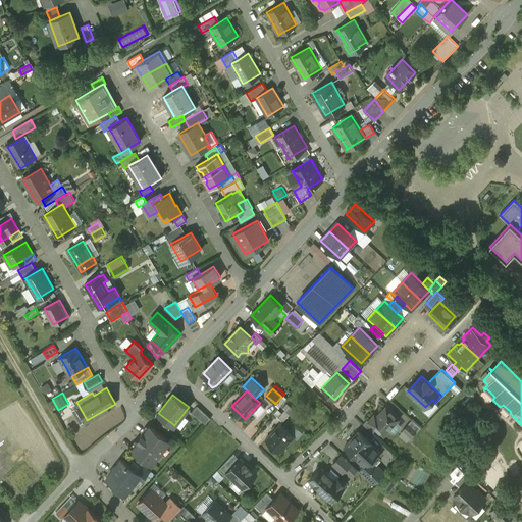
[(211,418),(198,405),(192,412),(206,423),(211,418)]
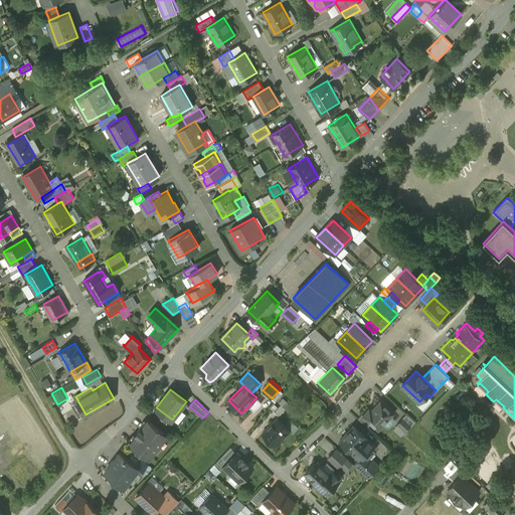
[(381,400),(371,410),(369,408),(363,414),(363,415),(371,422),(378,430),(394,412),(381,400)]
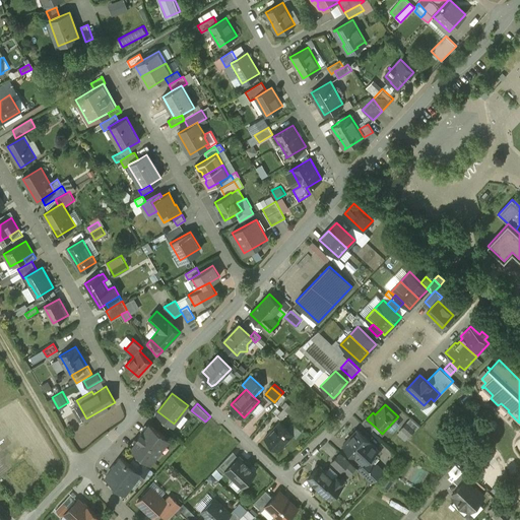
[(284,407),(279,413),(283,417),(289,411),(286,409),(284,407)]
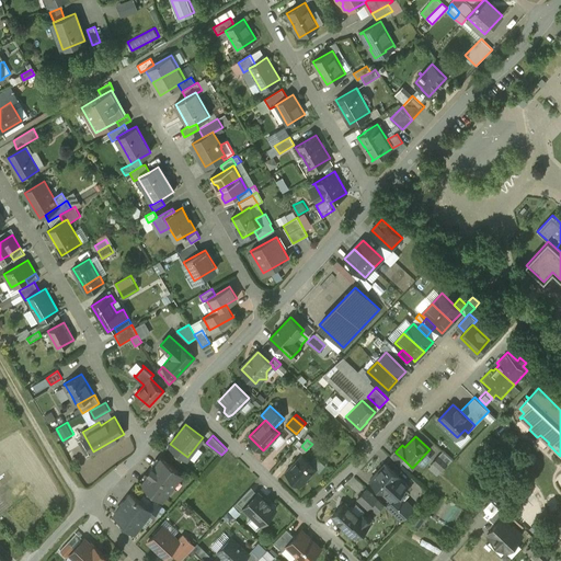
[(404,460),(396,453),(396,451),(395,450),(390,455),(400,465),(404,460)]
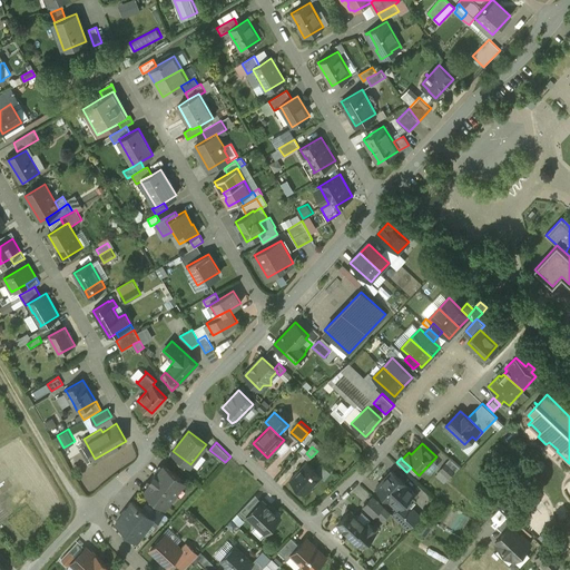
[(459,467),(450,458),(445,463),(454,472),(459,467)]
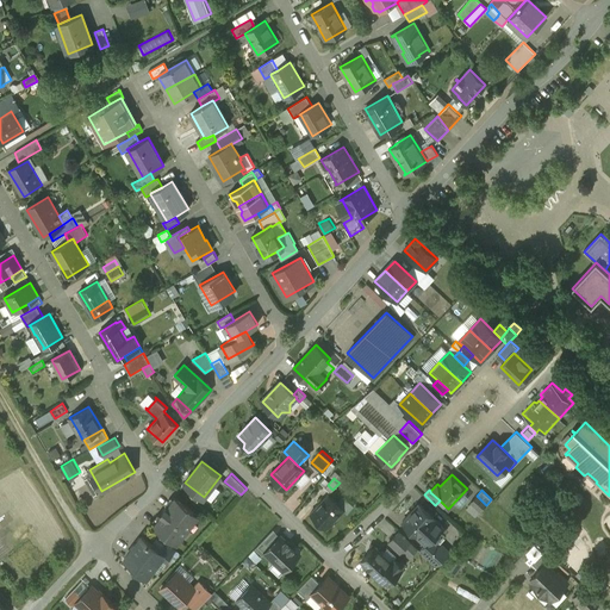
[(341,505),(329,495),(310,512),(325,528),(328,526),(328,527),(334,521),(332,521),(344,509),(348,504),(344,500),(341,505)]
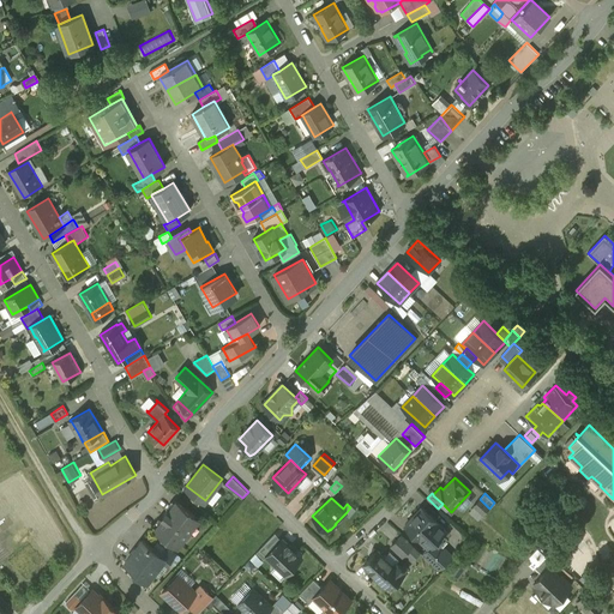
[(489,509),(480,499),(474,505),(483,515),(489,509)]
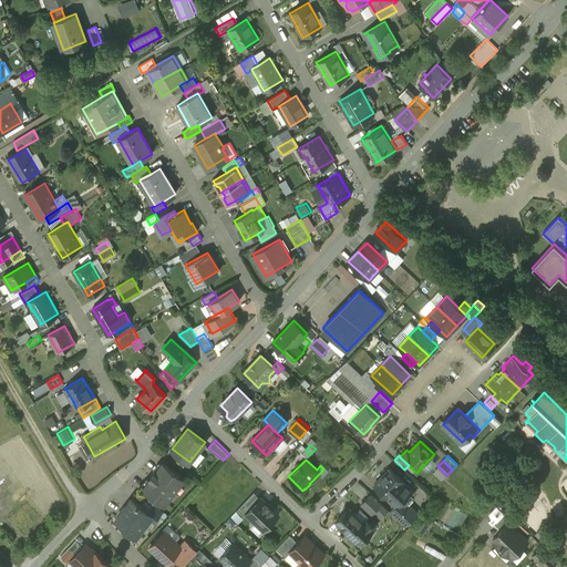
[(184,478),(163,462),(155,472),(154,472),(151,477),(152,477),(144,487),(165,504),(184,478)]
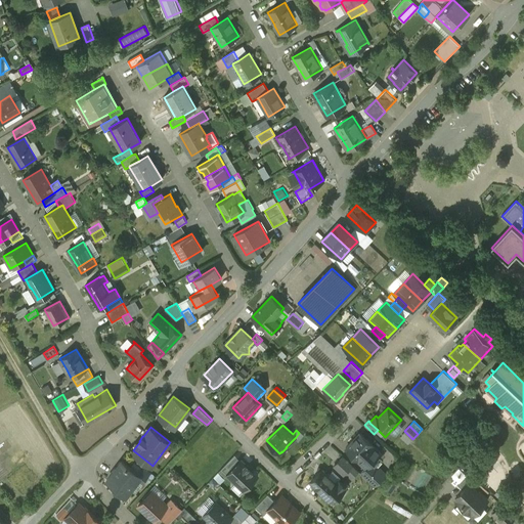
[(381,452),(359,433),(346,447),(366,467),(370,463),(376,459),(381,452)]
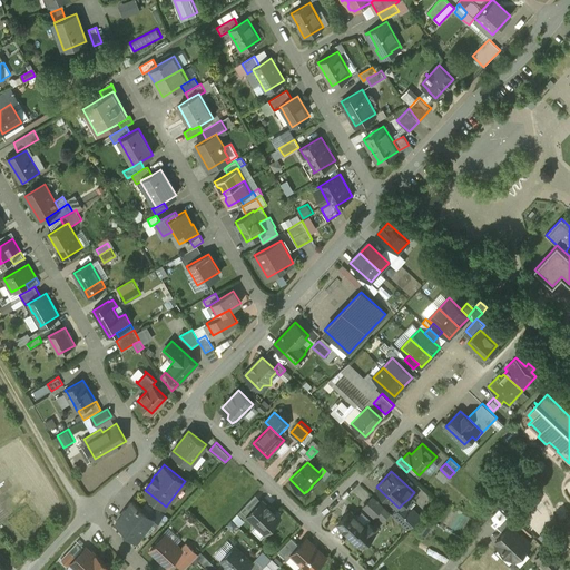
[(255,494),(246,503),(253,510),(262,500),(255,494)]
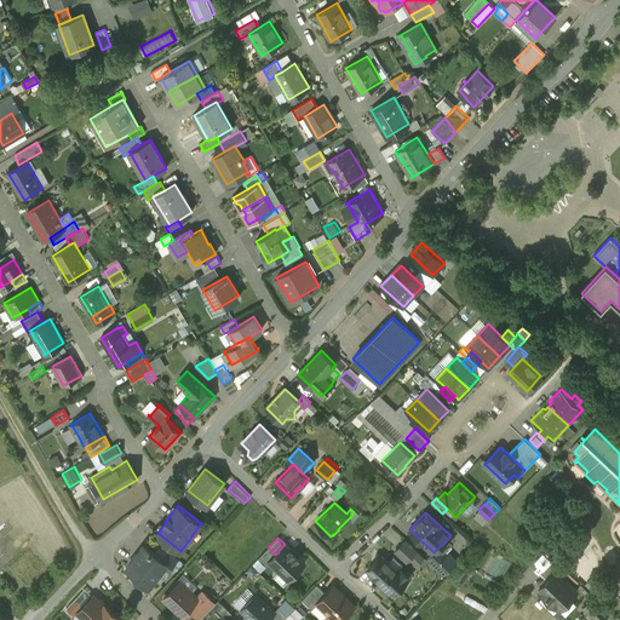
[(299,557),(286,544),(285,544),(275,555),(269,561),(280,570),(282,570),(290,578),(305,562),(304,562),(304,557),(303,557),(299,557)]
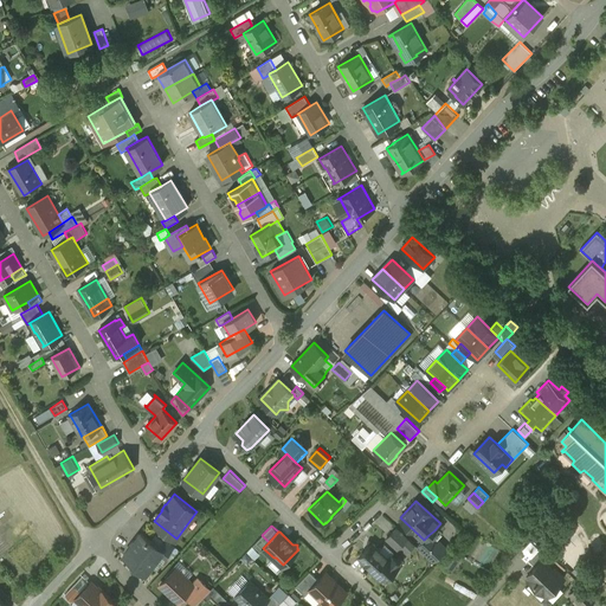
[(152,540),(141,533),(124,555),(135,563),(134,565),(146,573),(161,554),(163,549),(152,540)]
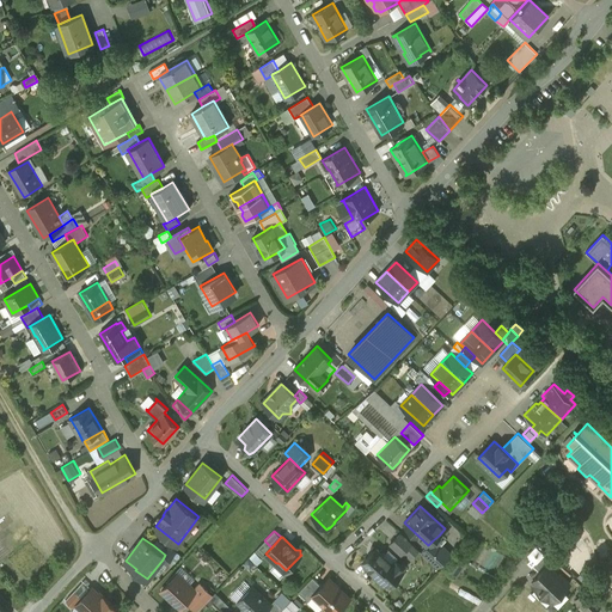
[(176,551),(159,538),(153,545),(165,555),(163,560),(167,563),(176,551)]
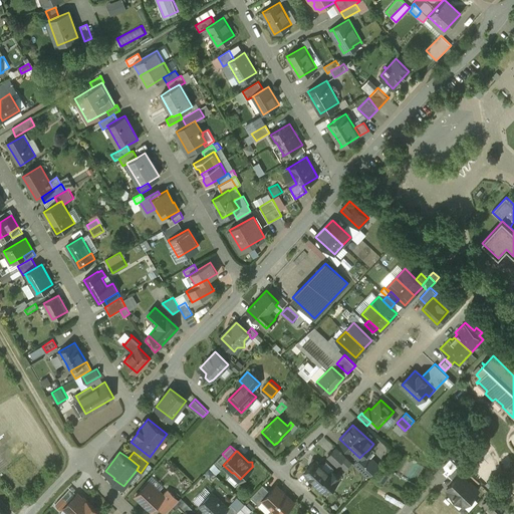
[(333,452),(327,457),(336,466),(342,461),(333,452)]
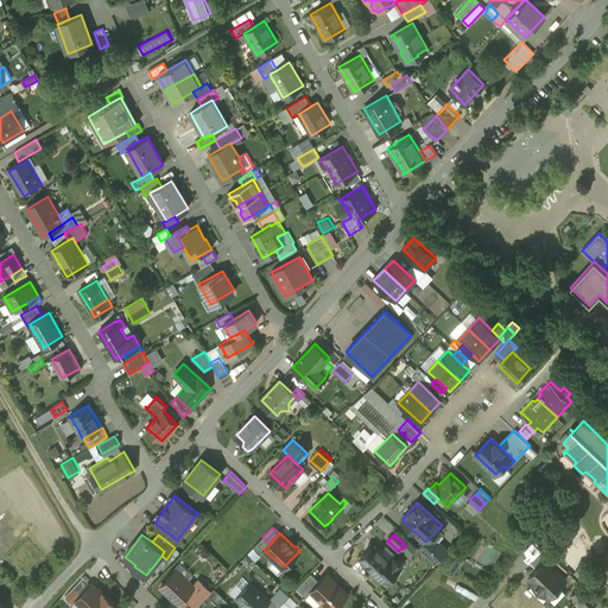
[(263,537),(257,544),(264,550),(270,544),(263,537)]
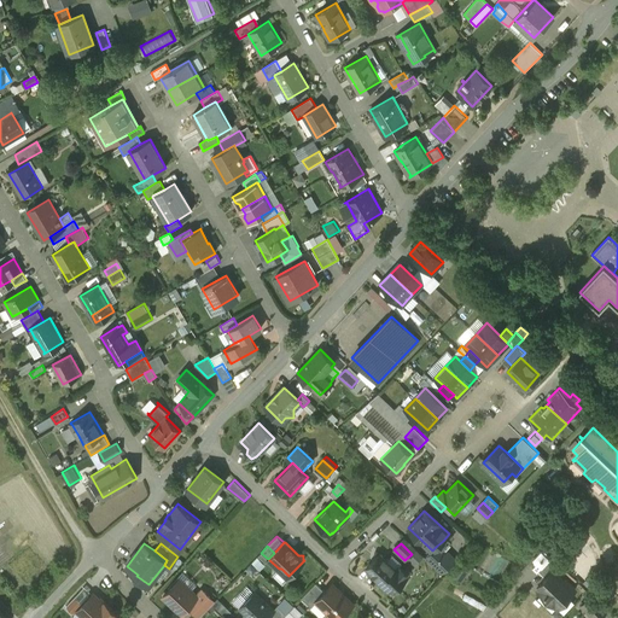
[(443,552),(437,546),(432,551),(426,558),(437,569),(441,565),(447,570),(456,560),(445,551),(443,552)]
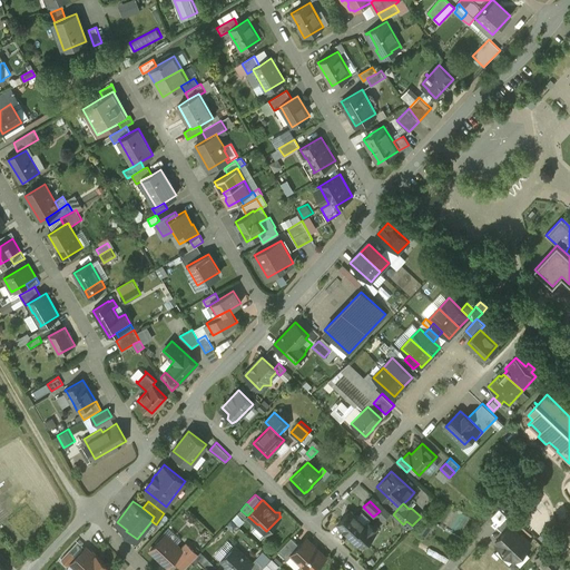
[(365,526),(350,511),(337,524),(353,539),(352,539),(361,547),(376,530),(367,522),(365,526)]
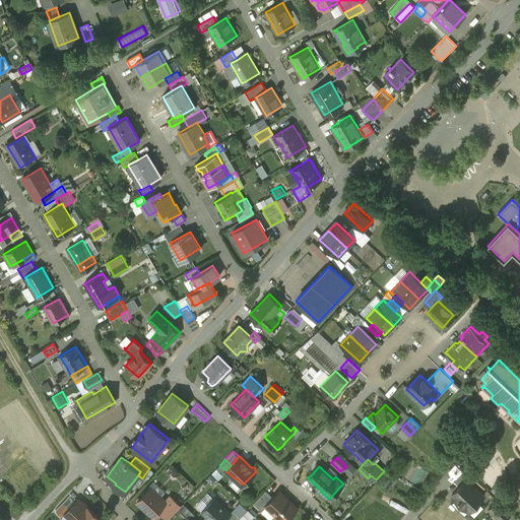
[(464,469),(453,480),(459,485),(465,480),(468,483),(473,478),(464,469)]
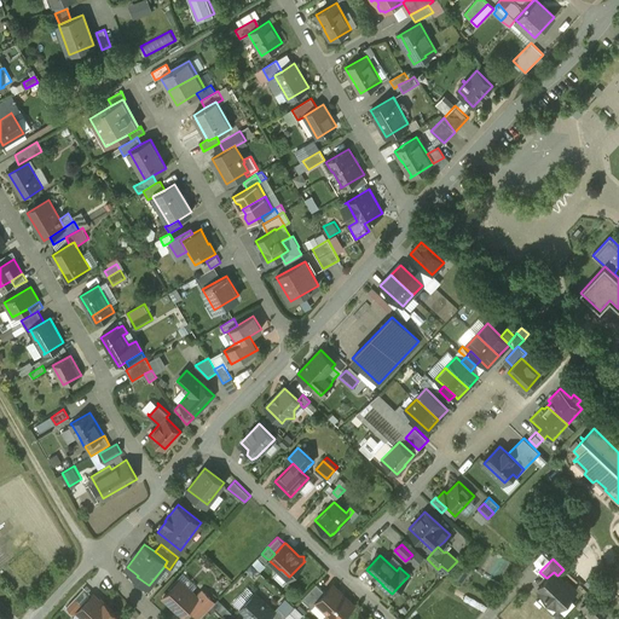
[(565,580),(563,582),(557,576),(554,572),(547,578),(544,582),(545,583),(539,590),(559,609),(576,590),(565,580)]
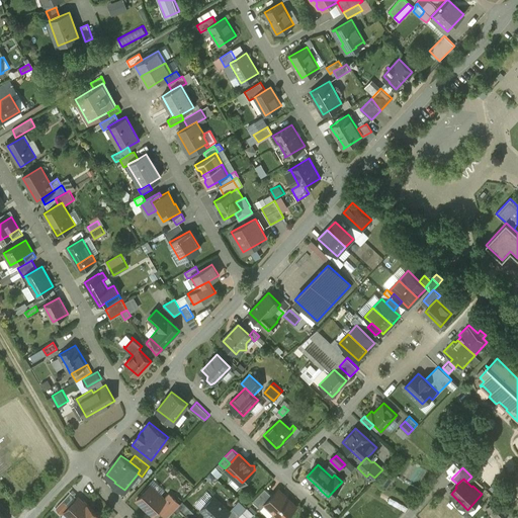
[(265,488),(253,501),(261,508),(265,504),(272,496),(265,488)]
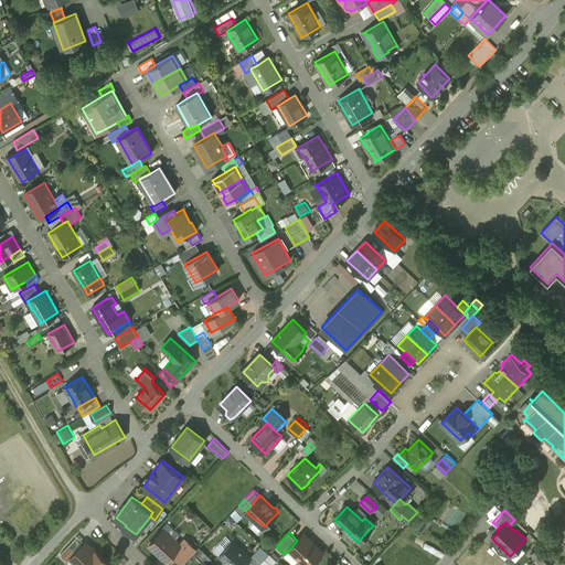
[(310,564),(323,552),(304,533),(297,541),(289,550),(305,564),(310,564)]
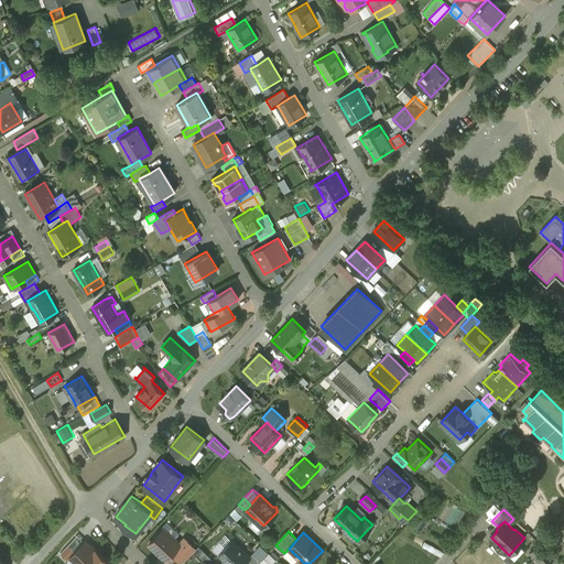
[(180,543),(169,533),(163,533),(160,537),(158,534),(149,544),(165,560),(172,553),(180,544),(180,543)]
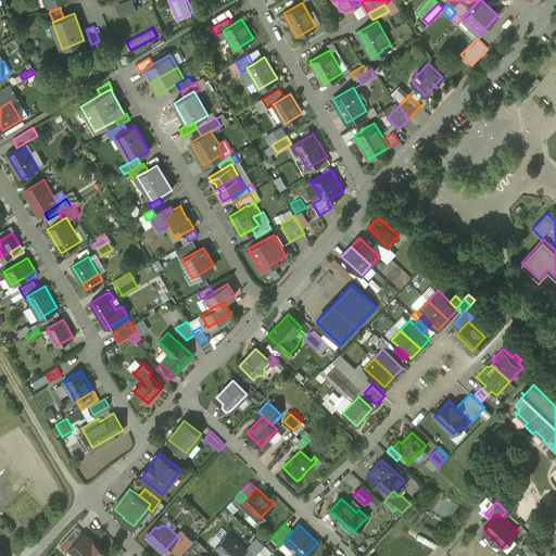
[(193,541),(181,530),(177,535),(177,536),(169,545),(179,555),(187,547),(193,541)]
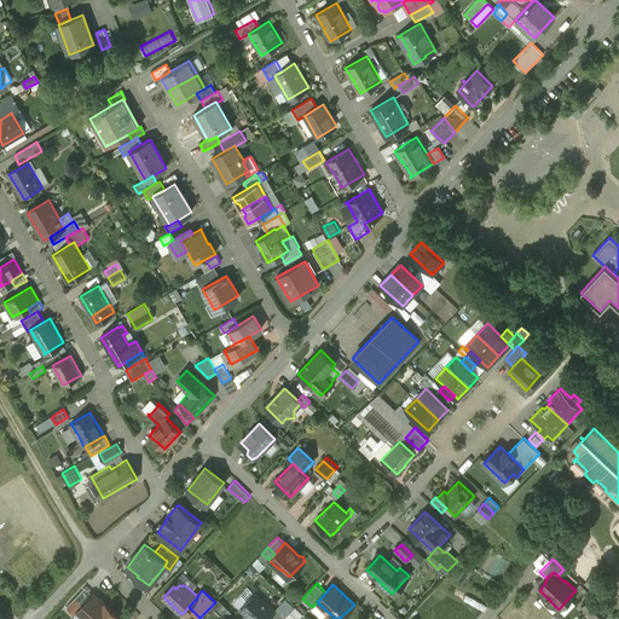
[(103,602),(93,594),(76,611),(85,618),(102,618),(111,609),(104,601),(103,602)]
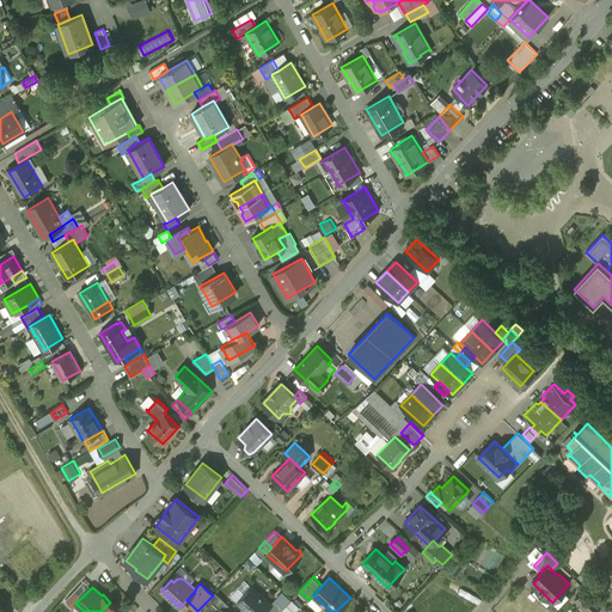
[(270,604),(252,587),(238,601),(249,611),(263,611),(270,604)]
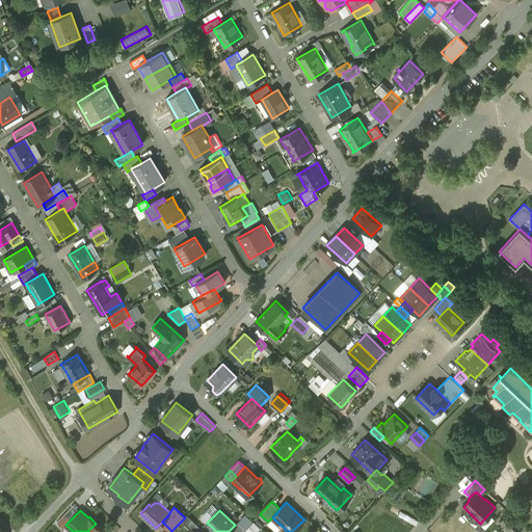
[(515,531),(523,525),(508,512),(500,522),(510,531),(515,531)]
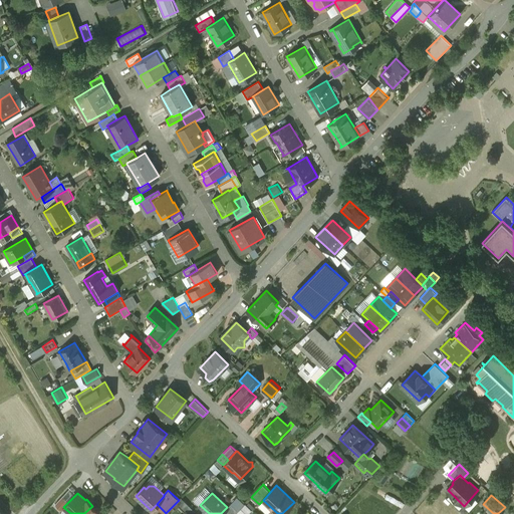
[(179,500),(173,506),(176,509),(179,506),(182,508),(187,503),(181,497),(179,500)]
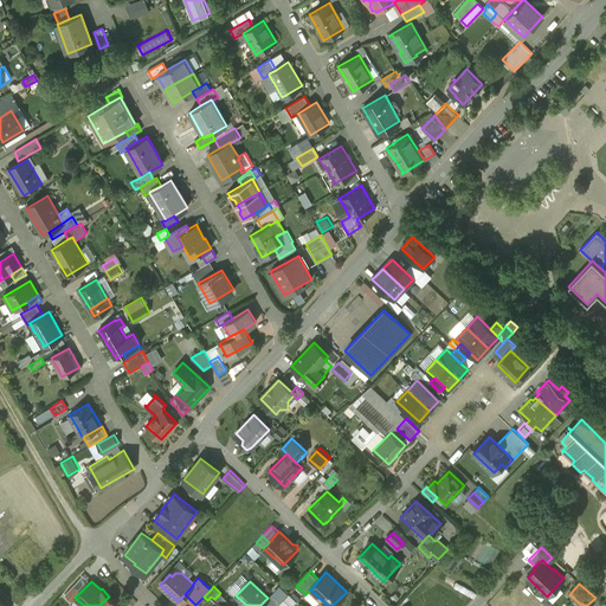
[(272,594),(272,593),(268,598),(260,605),(276,605),(284,599),(288,594),(279,587),(272,594)]
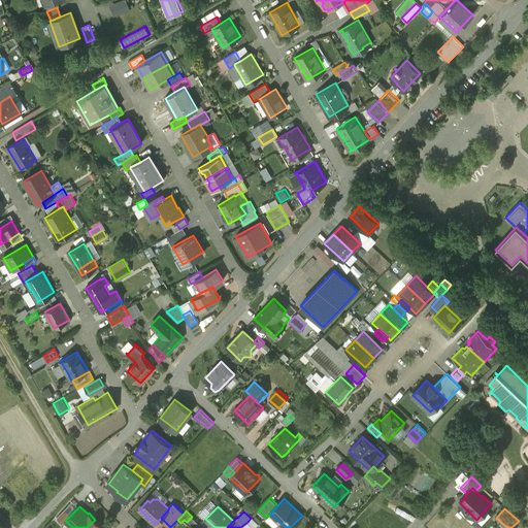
[(196,527),(200,524),(192,517),(187,522),(191,526),(192,525),(195,527),(196,527)]
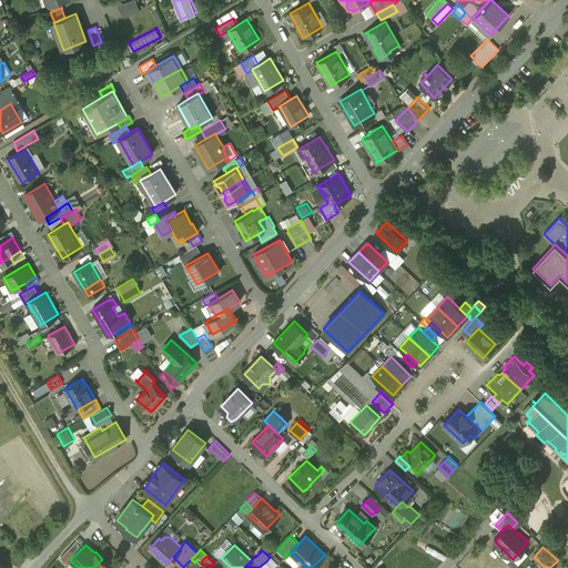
[(279,563),(271,556),(270,557),(266,561),(273,567),(274,567),(279,563)]
